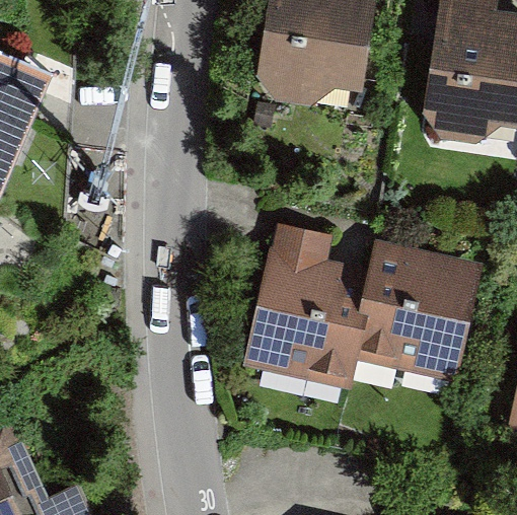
[(336,82),(361,87),(375,0),(268,0),(256,70),(275,98),(310,104),(336,82)]
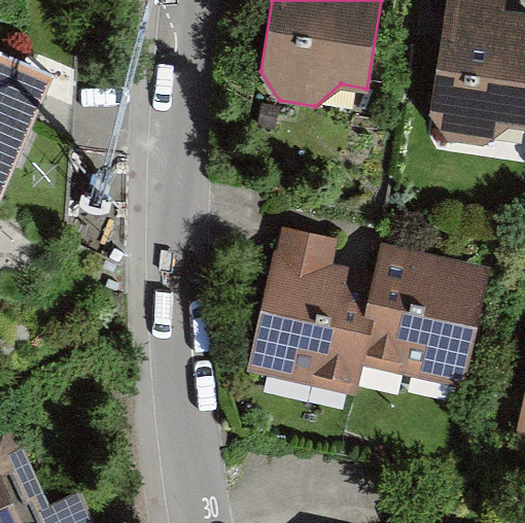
[(448,0),(430,109),(456,142),(479,145),(511,123),(524,125),(524,9),(504,6),(505,0),(448,0)]
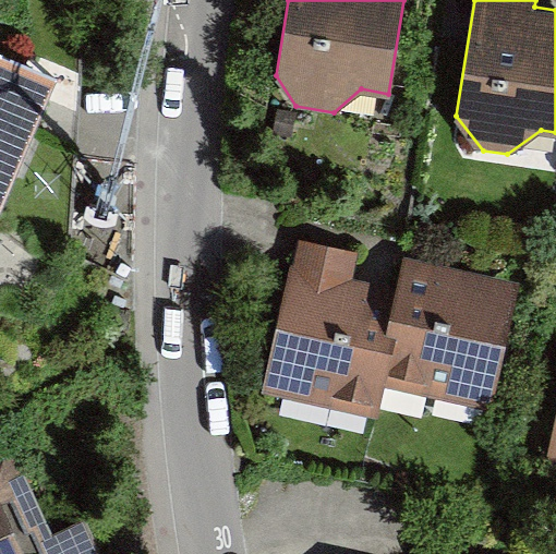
[(0,149),(23,159),(55,84),(0,61),(0,149)]
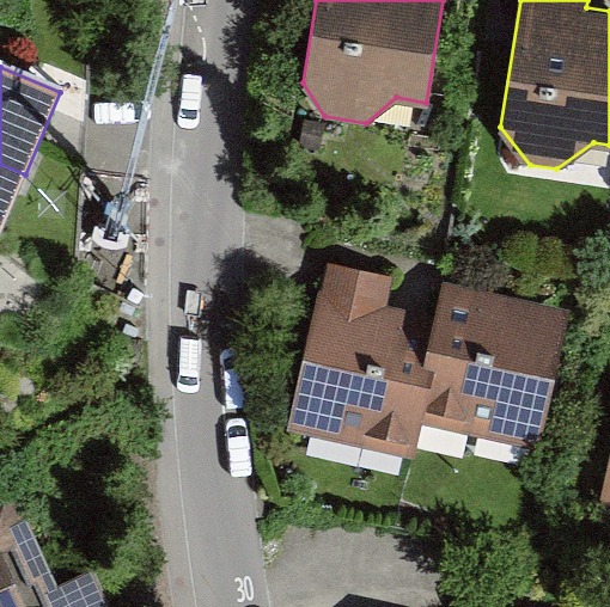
[(0,235),(25,175),(0,164),(0,235)]
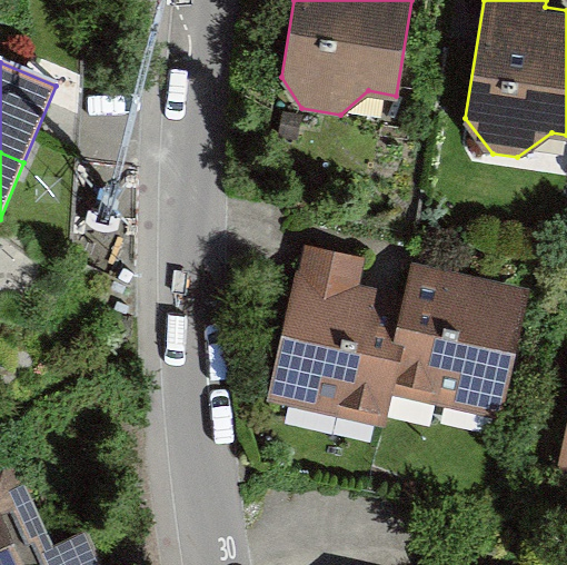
[(403,295),(358,285),(364,258),(305,244),(298,271),(296,270),(266,398),(384,425),(390,395),(404,338),(394,335),(403,295)]
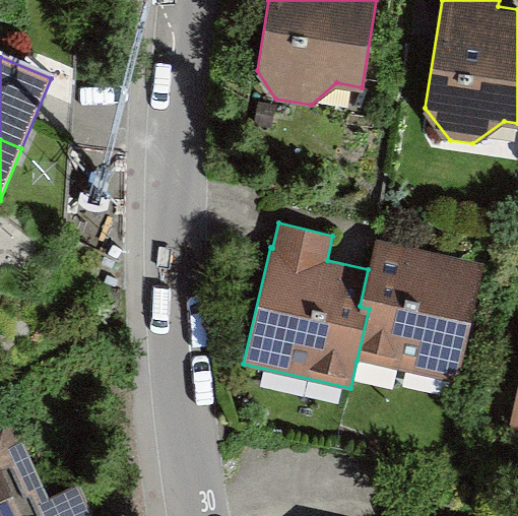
[(368,269),(360,306),(369,309),(357,361),(457,384),(484,264),(375,239),(368,269)]
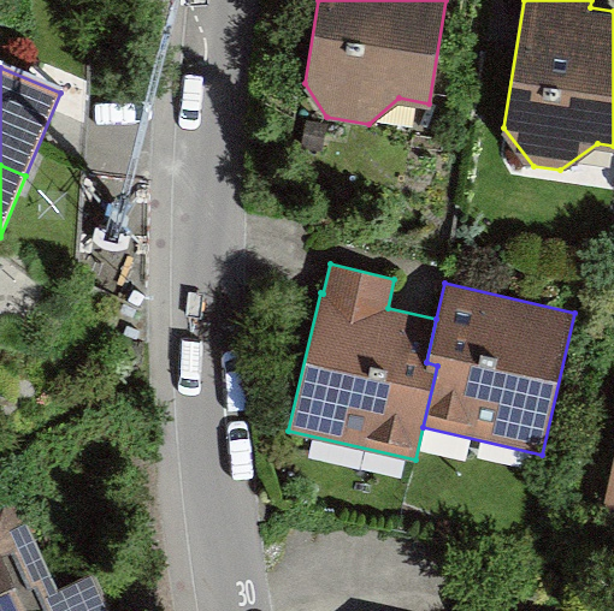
[(613,456),(602,512),(613,515),(613,456)]
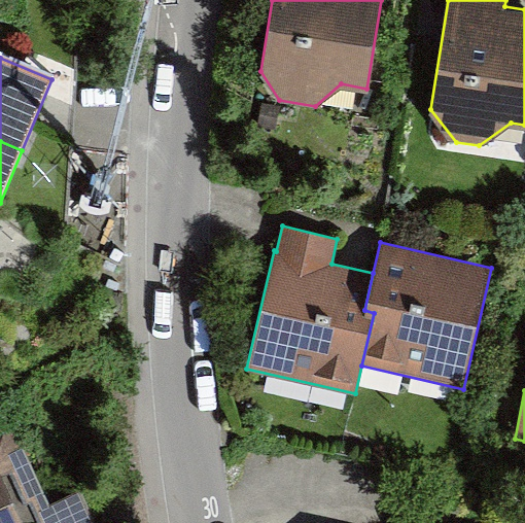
[(9,419),(0,422),(0,522),(95,522),(80,488),(48,503),(23,448),(9,419)]
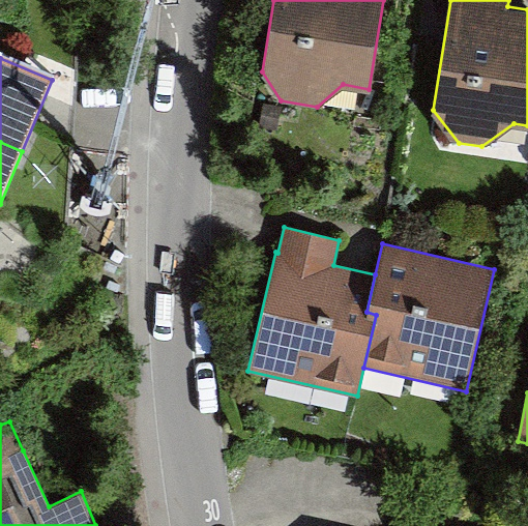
All buildings are outlined.
